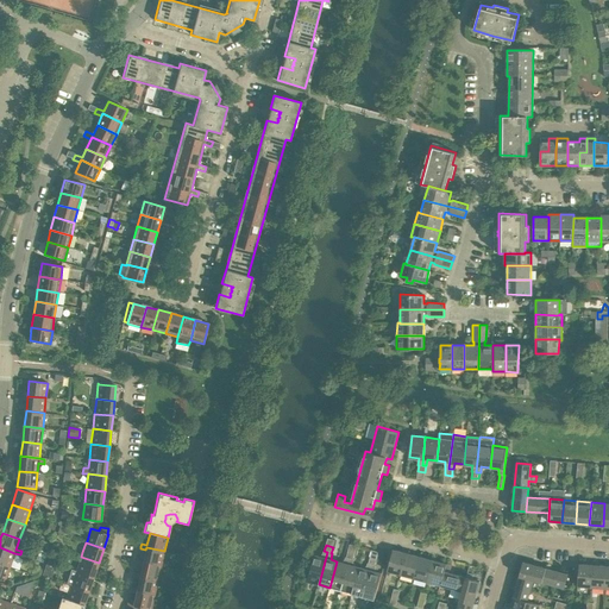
[(0,562),(10,566),(14,553),(0,547),(0,562)]
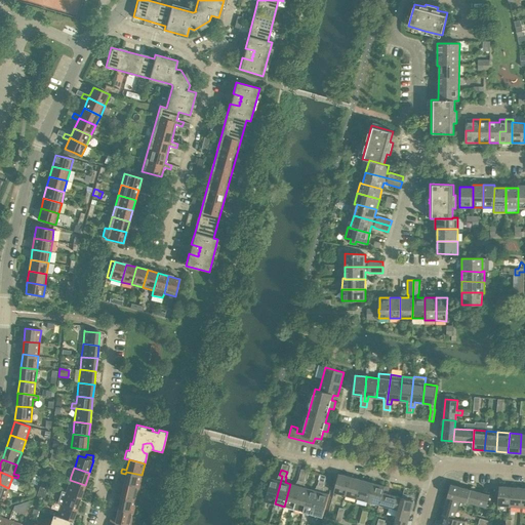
[(118,483),(118,485),(123,486),(123,484),(138,488),(142,475),(126,472),(125,474),(125,476),(124,482),(119,481),(118,483)]
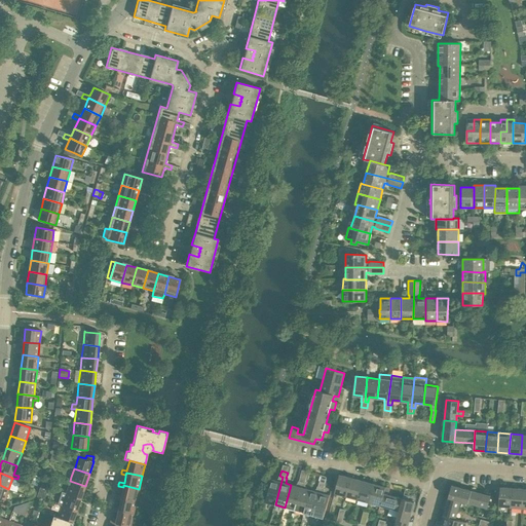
[(334,493),(346,496),(351,478),(339,475),(334,493)]
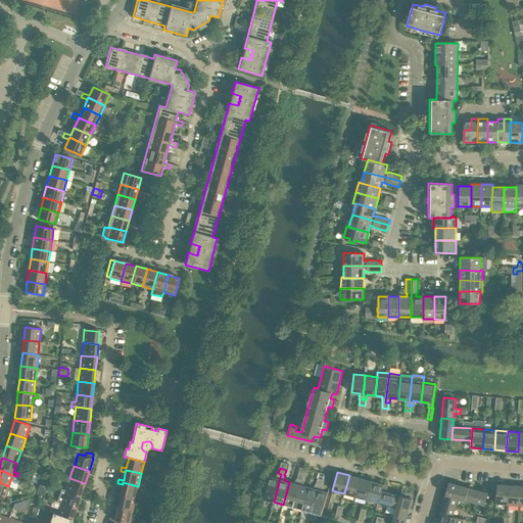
[(264,500),(274,502),(281,474),(278,473),(276,478),(270,477),(264,500)]
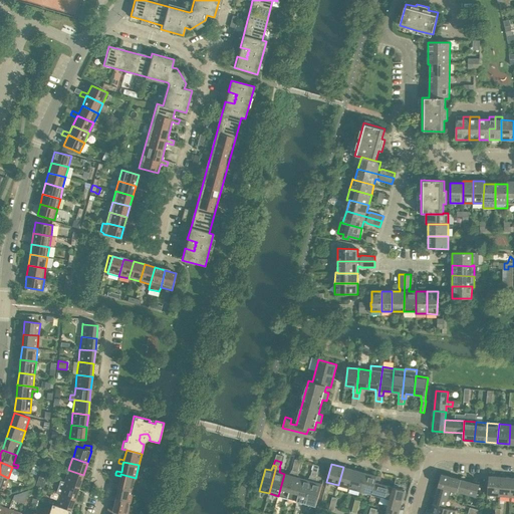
[(288,498),(297,501),(303,479),(297,477),(298,472),(299,467),(293,465),(292,470),(295,471),(288,498)]
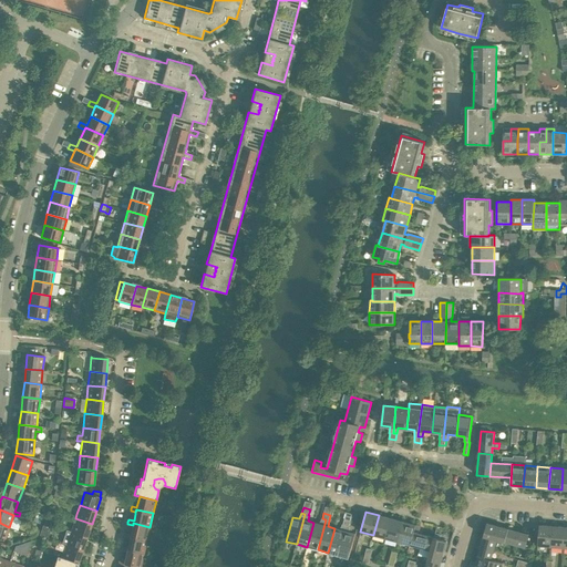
[(373,535),(385,538),(391,518),(379,515),(373,535)]
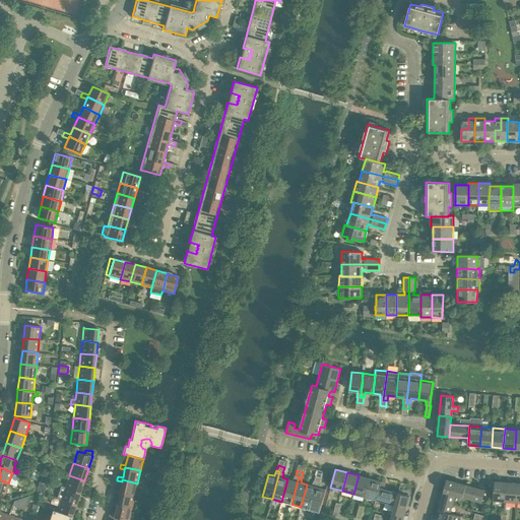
[(69,475),(65,488),(80,493),(84,480),(69,475)]
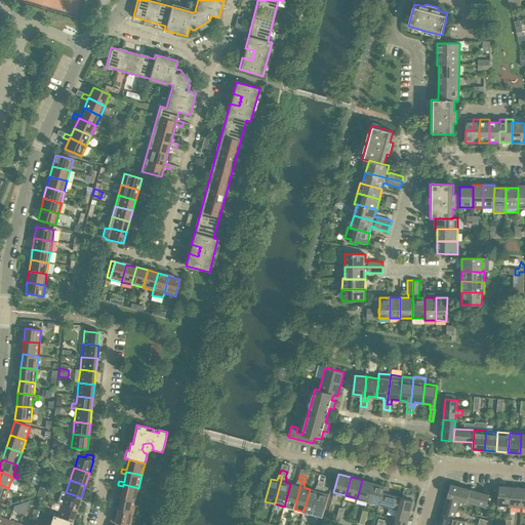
[(284,507),(294,509),(301,481),(298,480),(297,480),(296,485),(290,484),(284,507)]
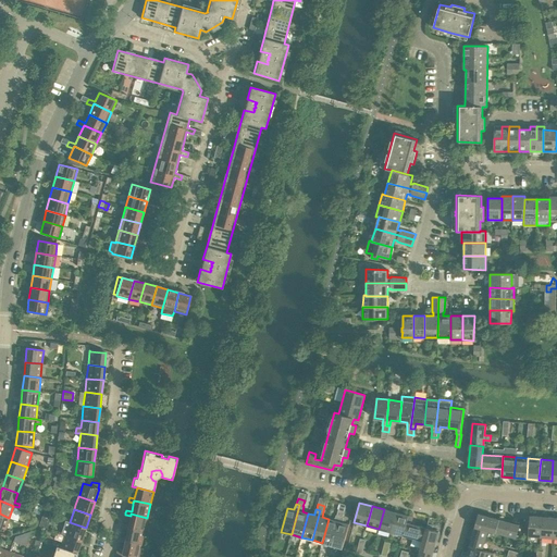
[(339,516),(332,545),(343,548),(349,524),(343,522),(344,517),(343,517),(345,511),(338,509),(336,516),(339,516)]
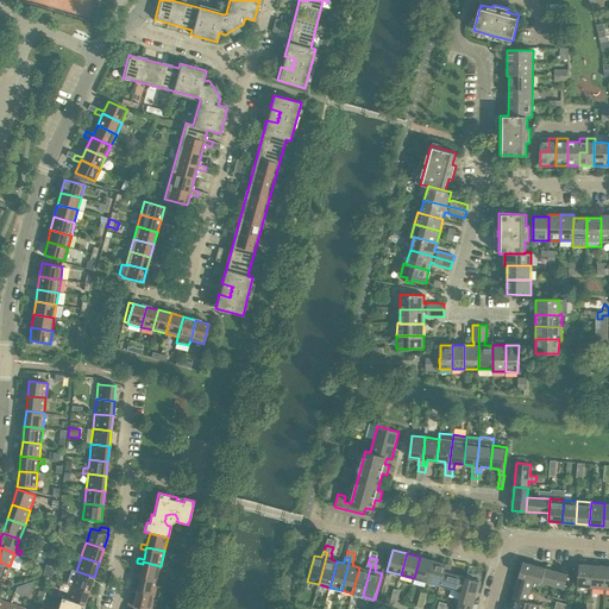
[(414,578),(427,582),(433,560),(420,557),(414,578)]
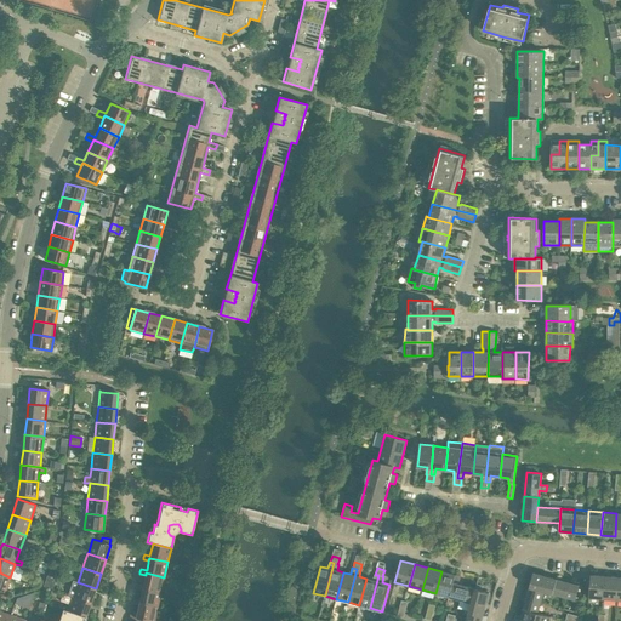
[(436,593),(449,597),(454,584),(455,575),(442,571),(436,593)]
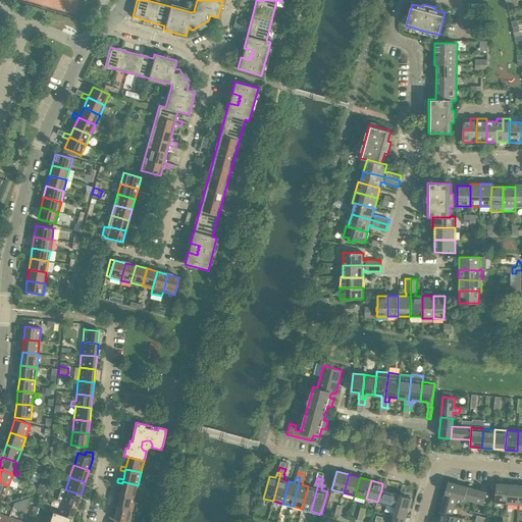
[(8,485),(0,481),(0,497),(9,501),(10,498),(5,496),(8,485)]
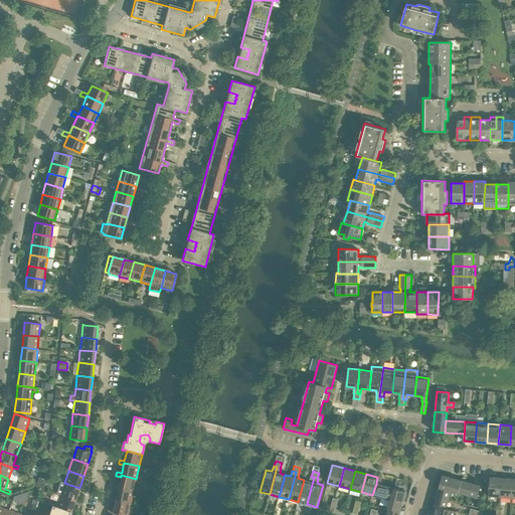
[(114,486),(113,488),(118,490),(118,488),(133,491),(136,479),(121,475),(121,477),(119,485),(114,484),(114,486)]
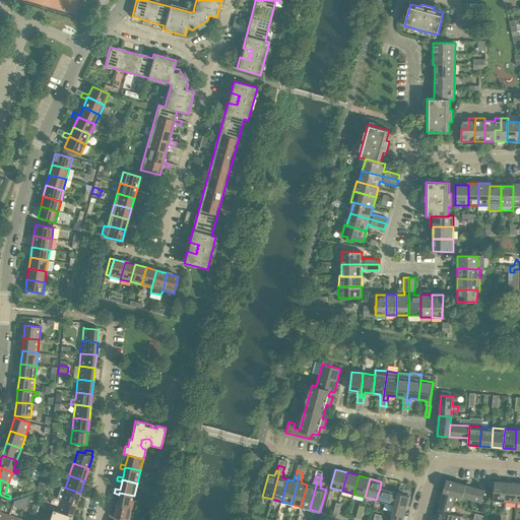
[(446,479),(443,492),(455,495),(462,497),(466,485),(446,479)]
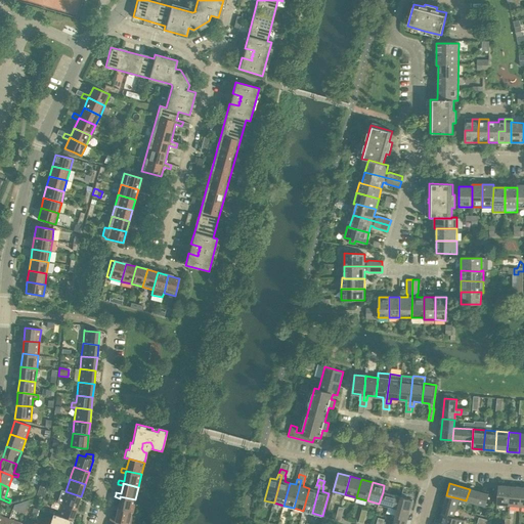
[(303,511),(312,513),(319,485),(316,485),(316,484),(314,489),(309,488),(303,511)]
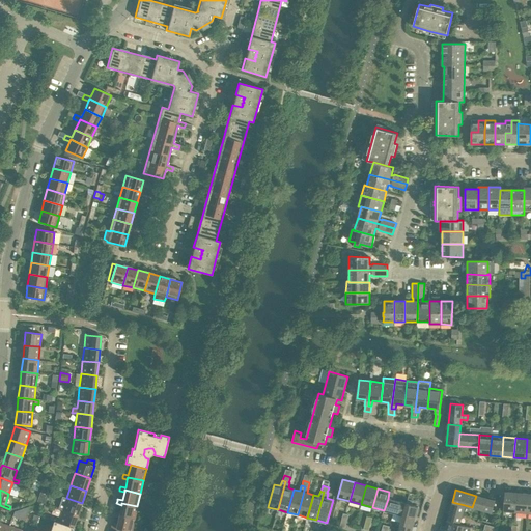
[(503,511),(515,512),(518,493),(505,492),(503,511)]
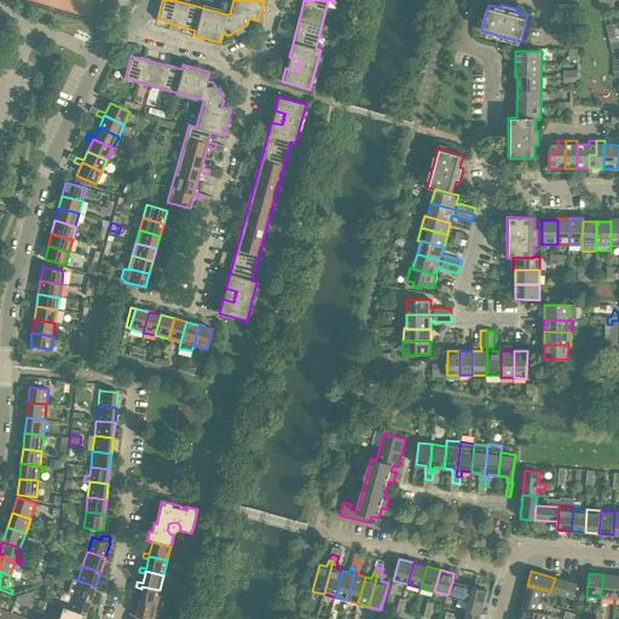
[(601,597),(615,599),(617,576),(603,574),(601,597)]
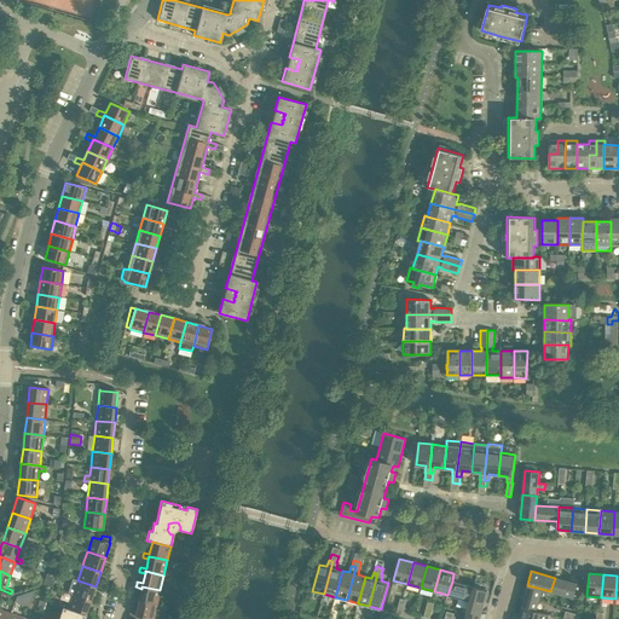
[(577,584),(555,578),(550,591),(573,597),(577,584)]
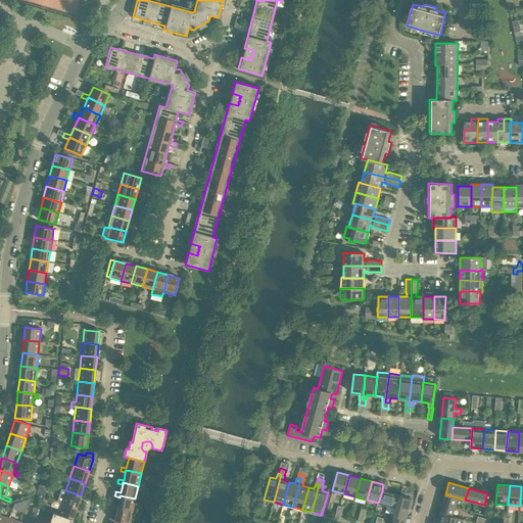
[(61,489),(57,502),(61,503),(77,508),(81,495),(65,490),(61,489)]
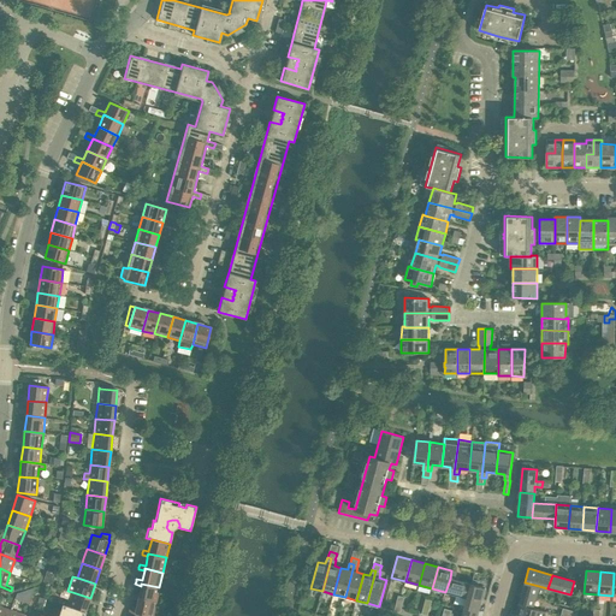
[(445,592),(467,598),(472,584),(450,579),(445,592)]
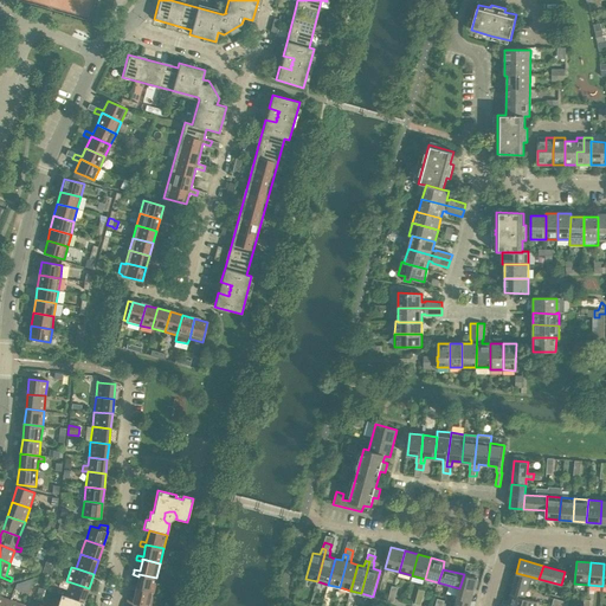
[(516,573),(510,594),(524,598),(530,577),(516,573)]
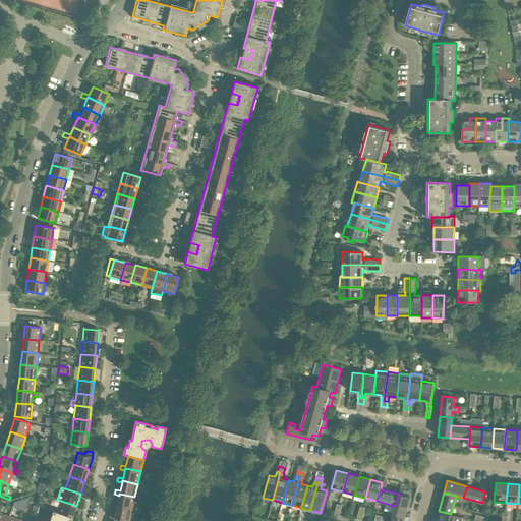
[(112,505),(111,507),(116,508),(116,506),(132,509),(134,497),(119,494),(119,496),(117,504),(112,502),(112,505)]
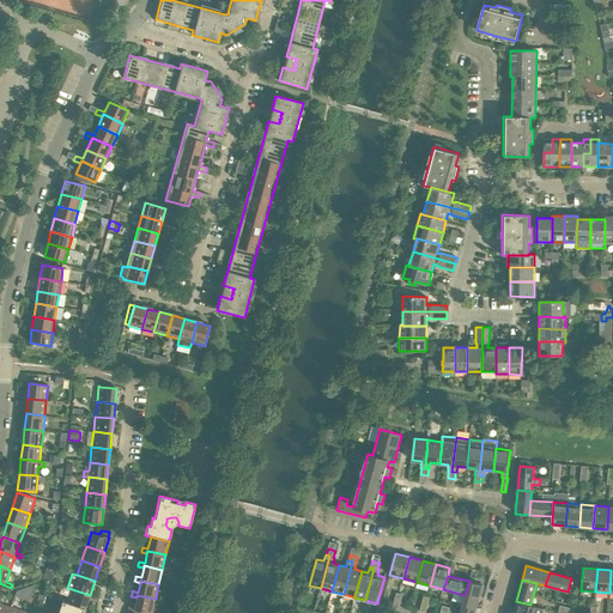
[(469,581),(465,595),(462,604),(477,607),(483,586),(469,581)]
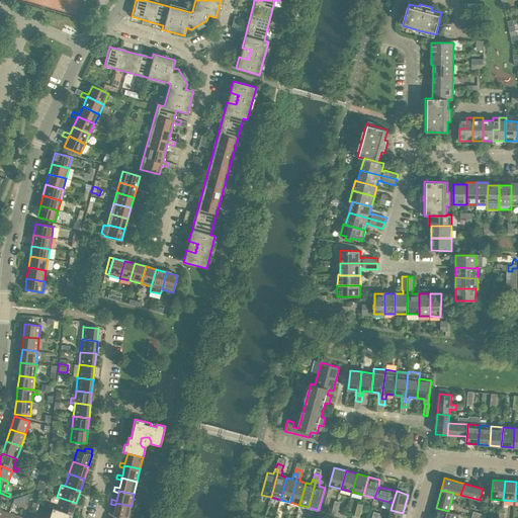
[(23,508),(28,494),(14,499),(12,504),(23,508)]
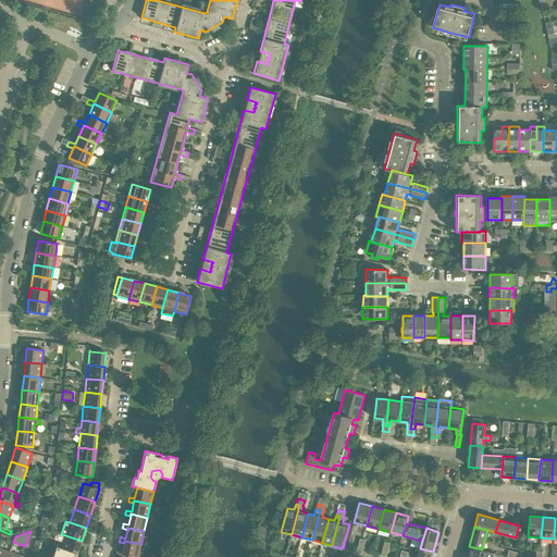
[(62,545),(61,547),(77,553),(77,551),(82,541),(65,535),(62,545)]
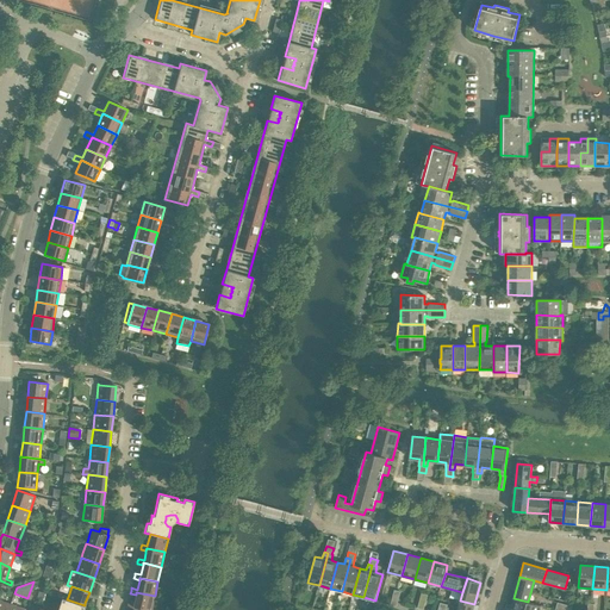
[(128,603),(126,608),(134,609),(134,607),(145,609),(150,609),(155,596),(136,592),(136,595),(134,604),(128,603)]
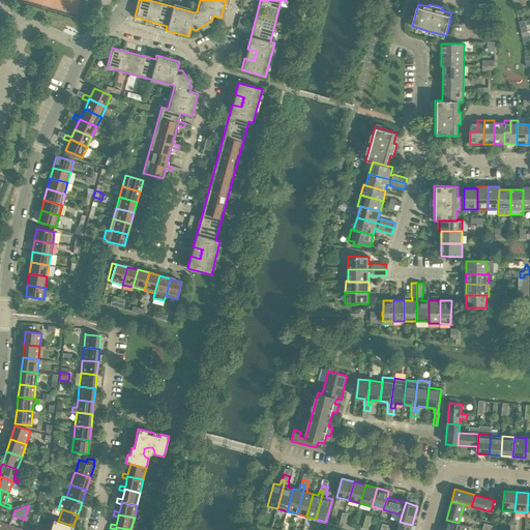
[(33,529),(71,529),(74,526),(58,521),(53,520),(51,528),(50,529),(51,529),(37,529),(34,529),(33,529)]
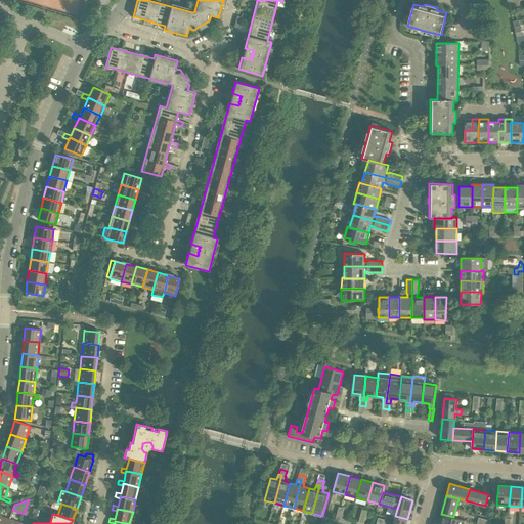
[(435,519),(434,523),(438,523),(463,523),(465,520),(453,517),(441,514),(440,520),(435,519)]
